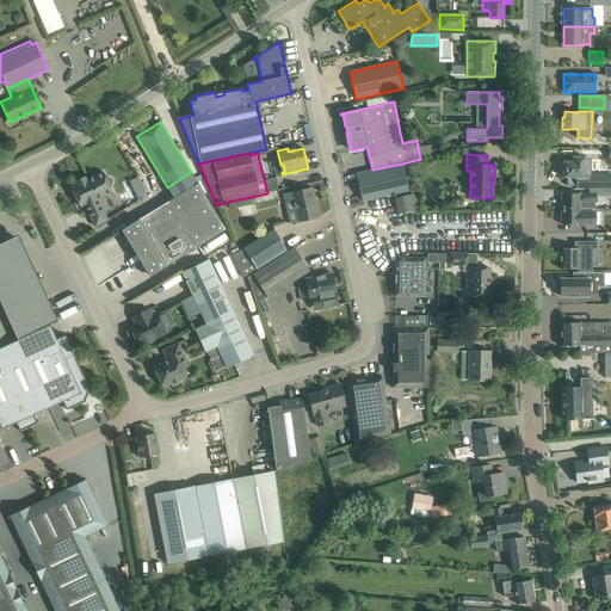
[(610,187),(610,176),(590,176),(590,166),(596,166),(596,158),(585,158),(573,158),(573,162),(563,162),(563,178),(567,178),(567,184),(569,186),(575,186),(575,189),(590,189),(596,189),(610,187)]
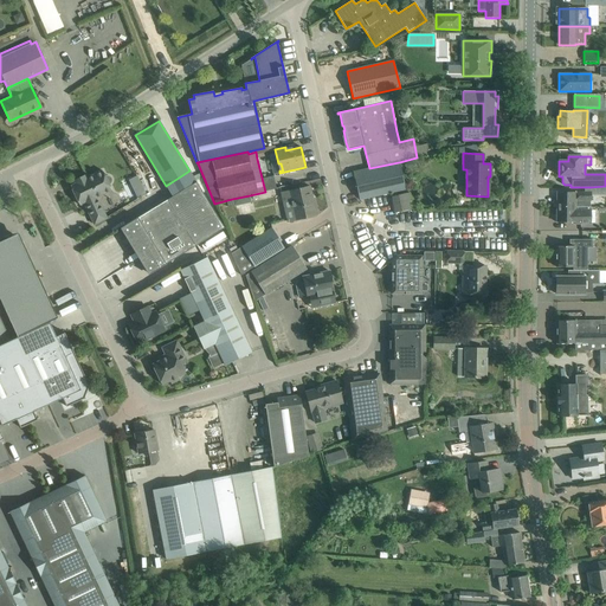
[(369,168),(353,172),(359,200),(371,198),(405,189),(401,173),(399,162),(369,168)]
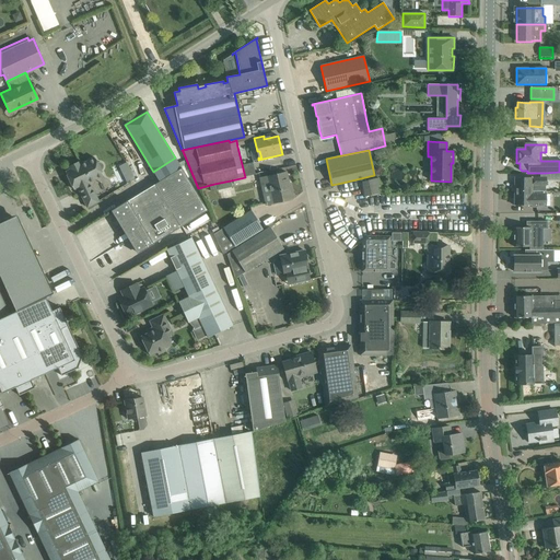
[(98,162),(97,163),(94,158),(81,164),(79,162),(68,167),(69,170),(65,172),(73,189),(78,188),(86,208),(98,201),(90,182),(103,175),(101,171),(102,170),(103,167),(103,165),(102,164),(101,163),(98,162)]
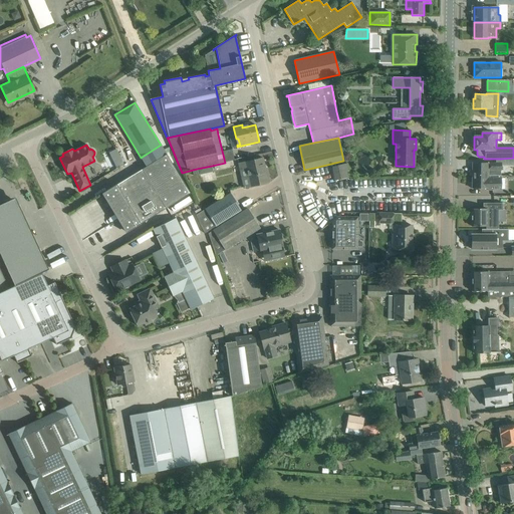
[(116,150),(109,154),(116,169),(123,166),(116,150)]
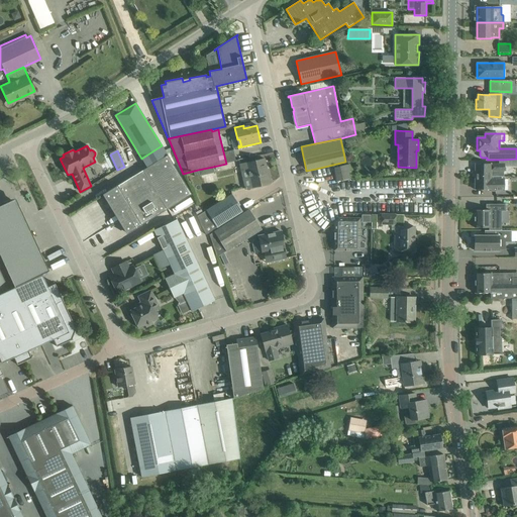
[(191,195),(168,156),(104,194),(127,233),(191,195)]
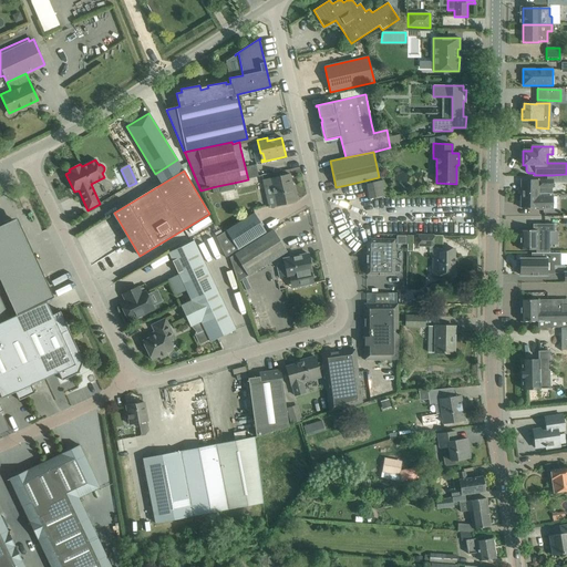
[(279,176),(263,181),(264,185),(265,189),(271,188),(276,206),(285,204),(296,202),(292,186),(290,186),(288,175),(279,176)]
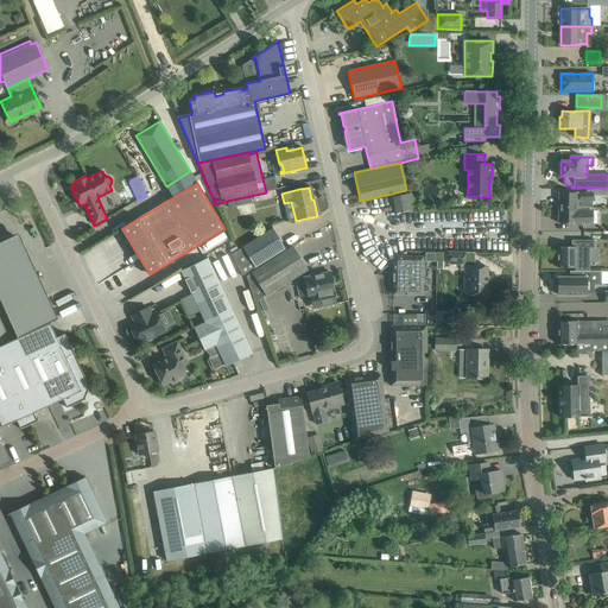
[(591,202),(593,202),(593,194),(558,192),(558,208),(591,208),(591,202)]
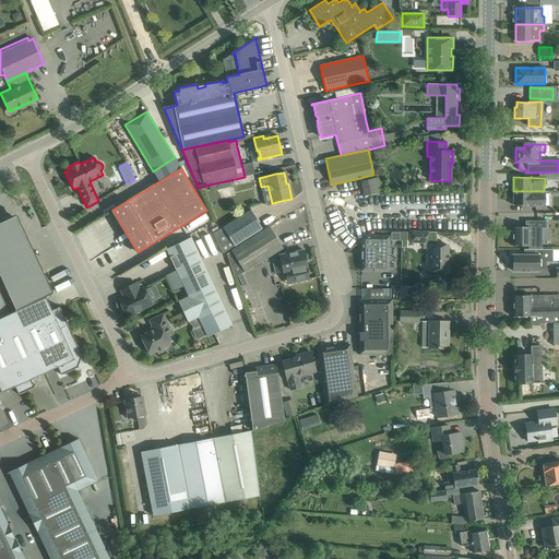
[(361,181),(365,197),(381,192),(378,178),(361,181)]
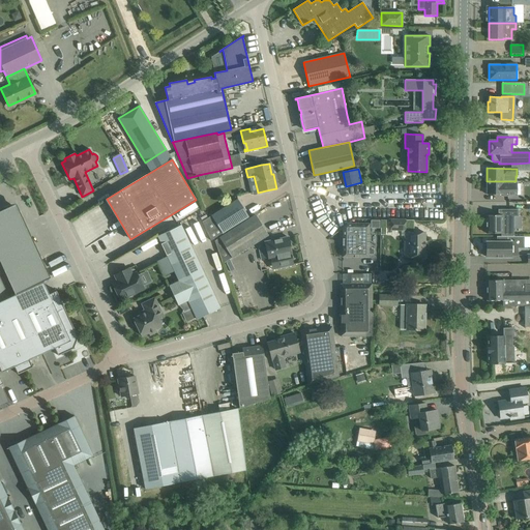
[(203,175),(198,177),(199,181),(204,180),(204,181),(219,178),(218,171),(203,174),(203,175)]
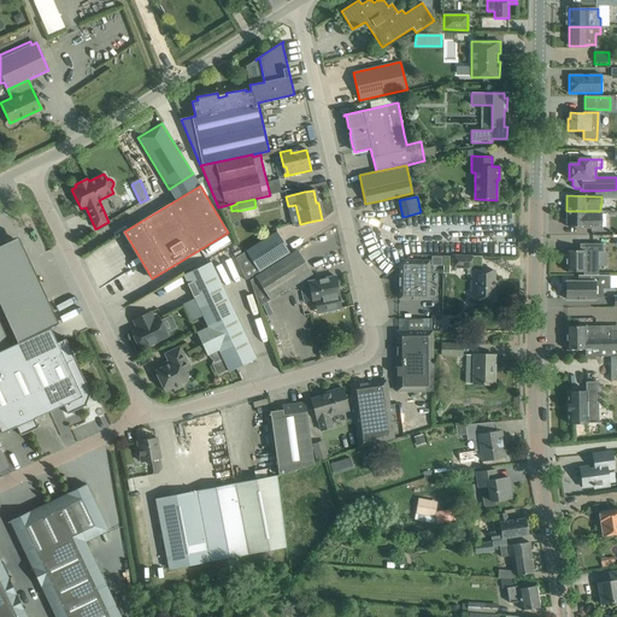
[(600,211),(566,211),(566,227),(585,227),(585,228),(601,228),(601,219),(600,219),(600,211)]
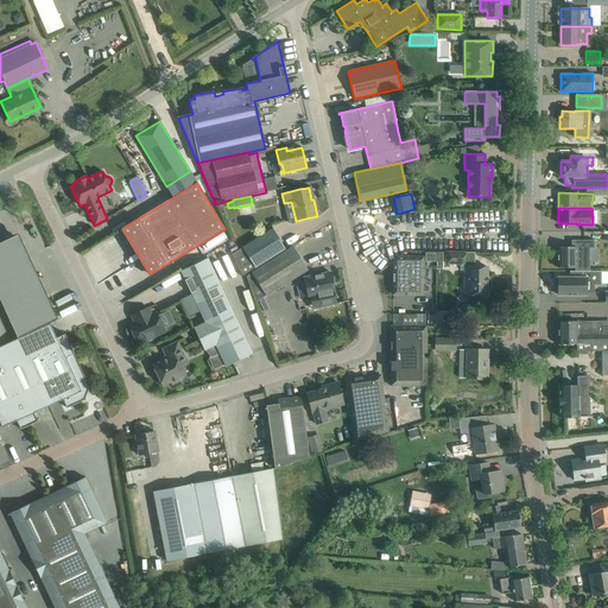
[(242,247),(232,254),(242,276),(255,267),(276,255),(285,248),(272,228),(263,235),(242,247)]
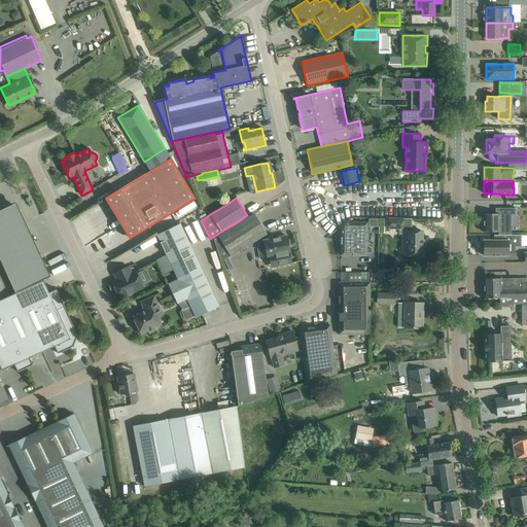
[(0,260),(14,293),(43,280),(50,277),(21,212),(19,213),(14,206),(0,212),(0,260)]
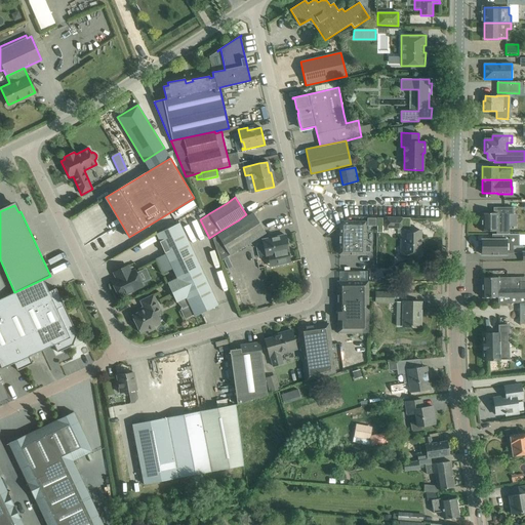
[(493,213),(482,213),(482,231),(496,231),(496,234),(510,234),(510,233),(509,233),(509,214),(513,214),(513,207),(493,207),(493,213)]
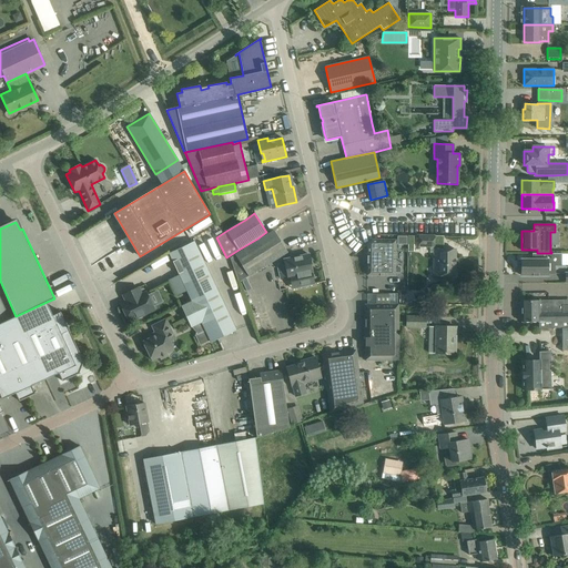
[(230,257),(239,283),(287,252),(274,231),(230,257)]
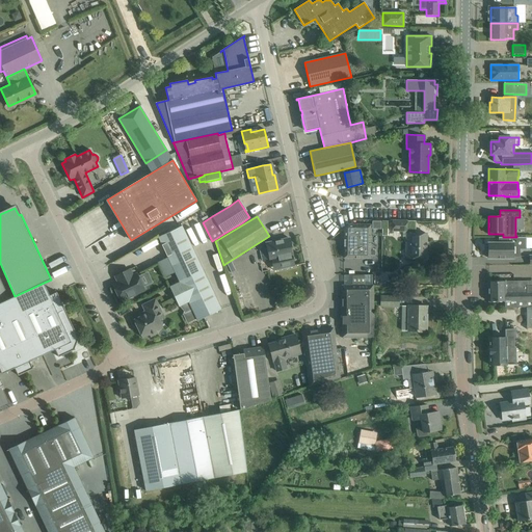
[(372,220),(372,229),(380,229),(381,220),(372,220)]
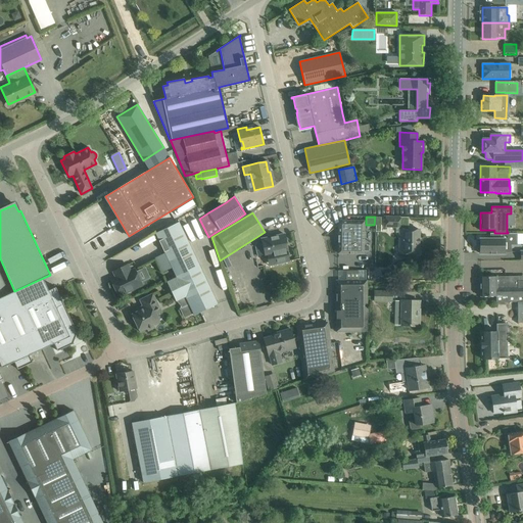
[(386,217),(385,227),(386,227),(399,227),(399,218),(399,217),(386,217)]
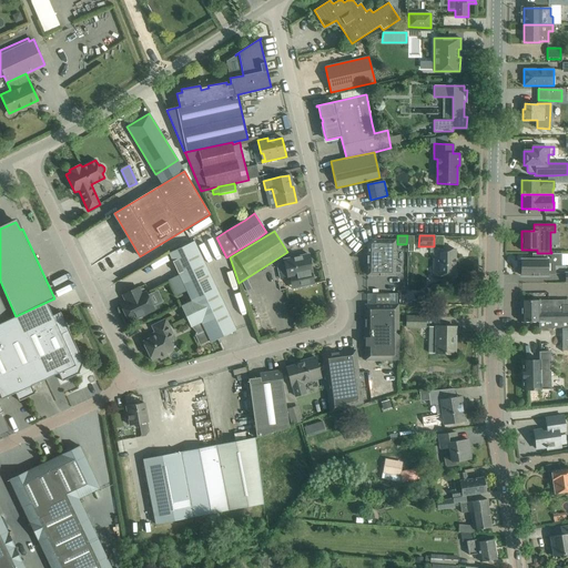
[(372,240),(367,244),(367,275),(395,275),(395,241),(372,240)]
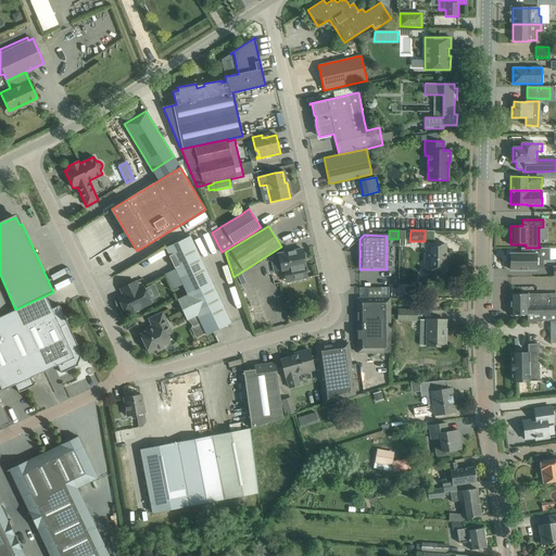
[(187,294),(212,282),(190,236),(165,248),(187,294)]
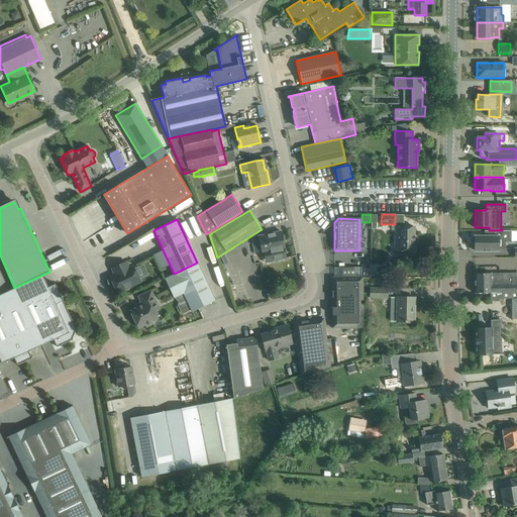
[(395,228),(398,228),(398,249),(395,249),(395,250),(414,251),(414,227),(395,226),(395,228)]
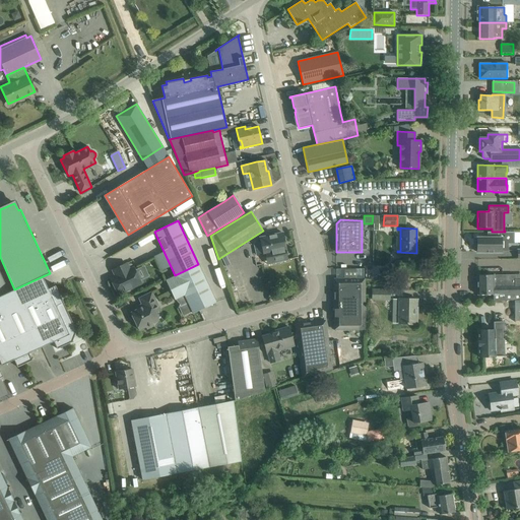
[(486,233),(488,233),(488,238),(477,238),(477,244),(475,244),(475,251),(477,251),(477,252),(501,252),(501,251),(507,251),(508,243),(513,243),(513,233),(514,233),(514,232),(486,232),(486,233)]
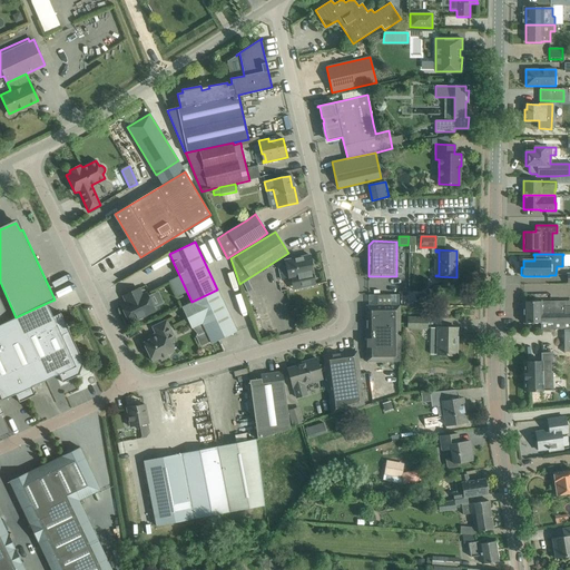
[(314,276),(310,255),(285,261),(286,265),(278,267),(282,279),(288,278),(290,282),(292,281),(291,278),(297,277),(300,288),(315,285),(313,276),(314,276)]
